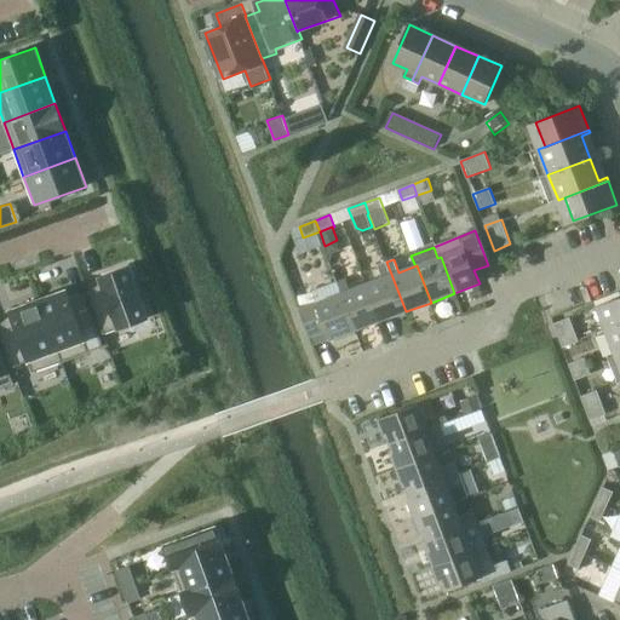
[(367,285),(382,321),(406,311),(386,262),(378,265),(383,279),(367,285)]
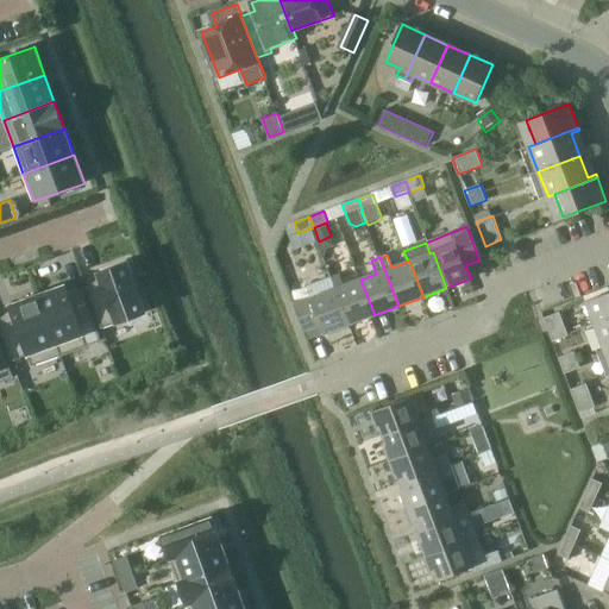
[(99,274),(102,282),(87,287),(101,327),(144,312),(127,263),(99,274)]
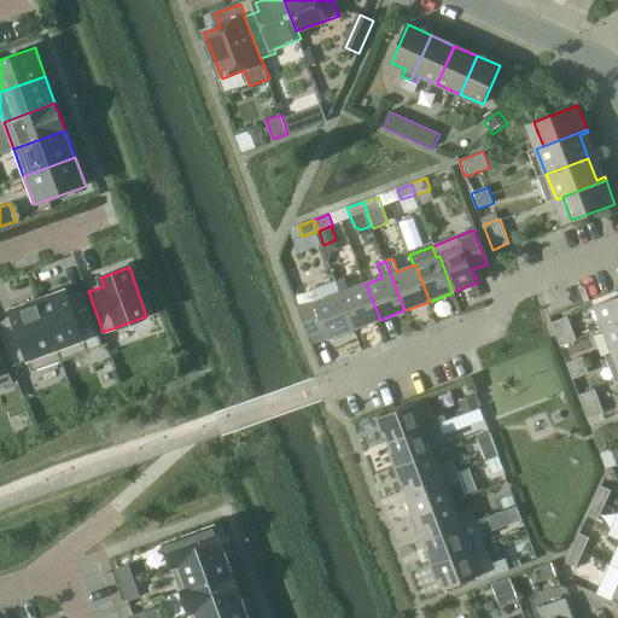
[(301,308),(310,337),(328,330),(331,339),(356,330),(342,292),(340,293),(336,280),(310,291),(315,303),(301,308)]
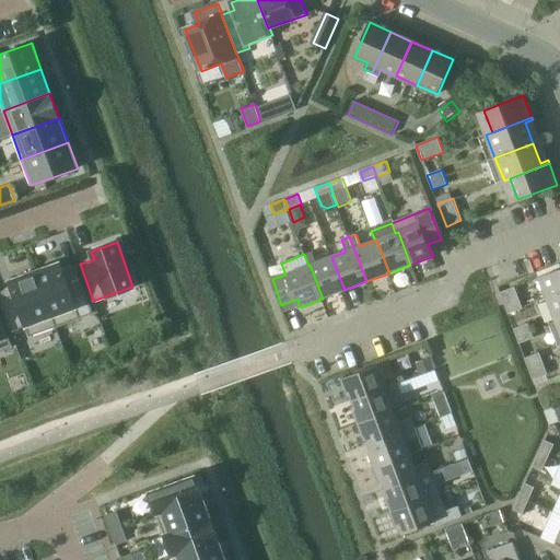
[(323,299),(345,290),(331,257),(310,265),(323,299)]
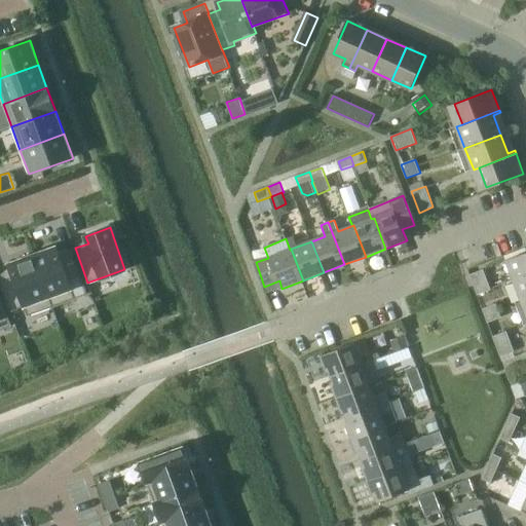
[(33,256),(48,296),(71,288),(69,282),(80,277),(71,251),(59,255),(57,248),(33,256)]
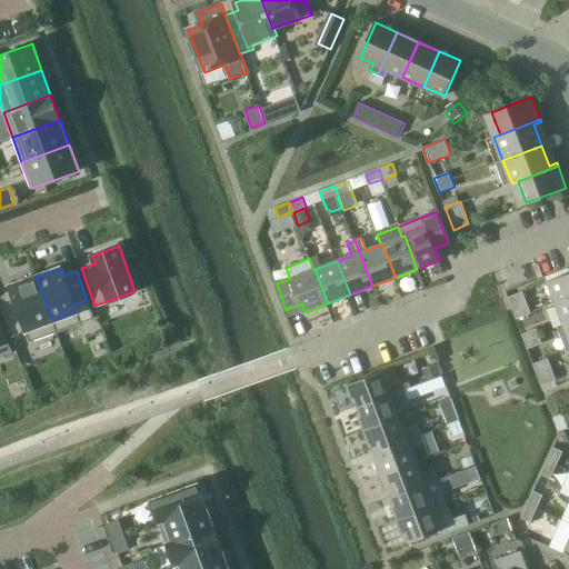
[(562,299),(568,296),(568,271),(555,278),(562,299)]
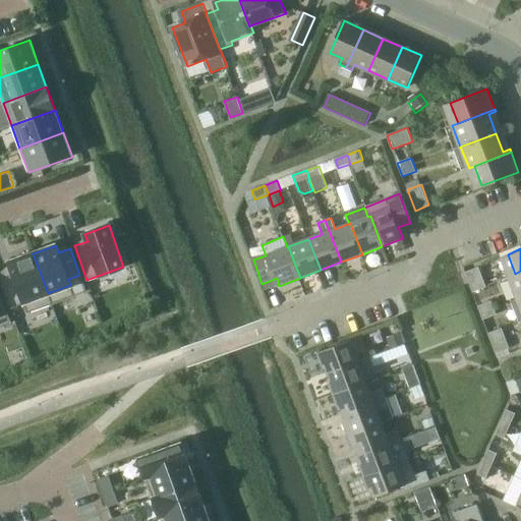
[(13,269),(0,273),(0,277),(10,306),(23,302),(27,312),(53,303),(49,293),(48,293),(33,253),(10,262),(13,269)]
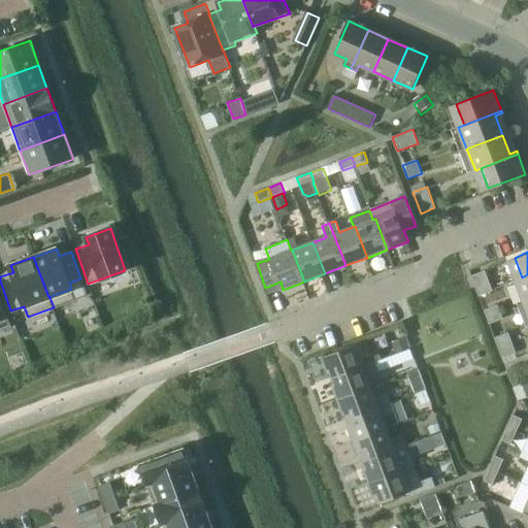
[(480,295),(493,291),(485,270),(472,275),(480,295)]
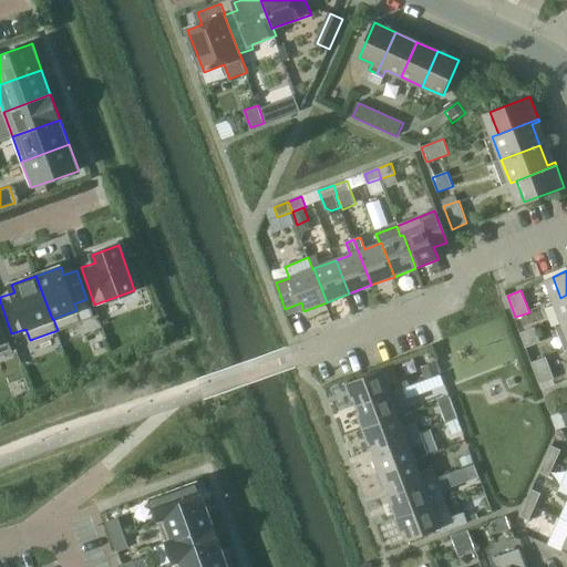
[(554,300),(564,325),(566,322),(566,295),(560,298),(554,300)]
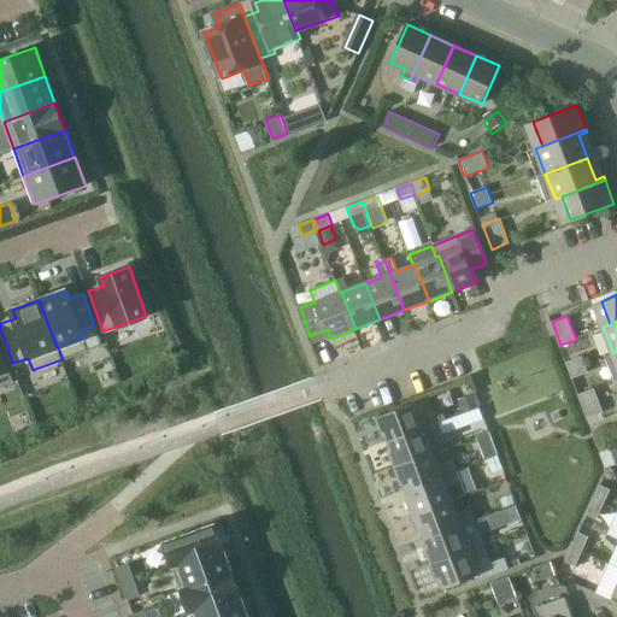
[(0,386),(13,382),(0,344),(0,386)]
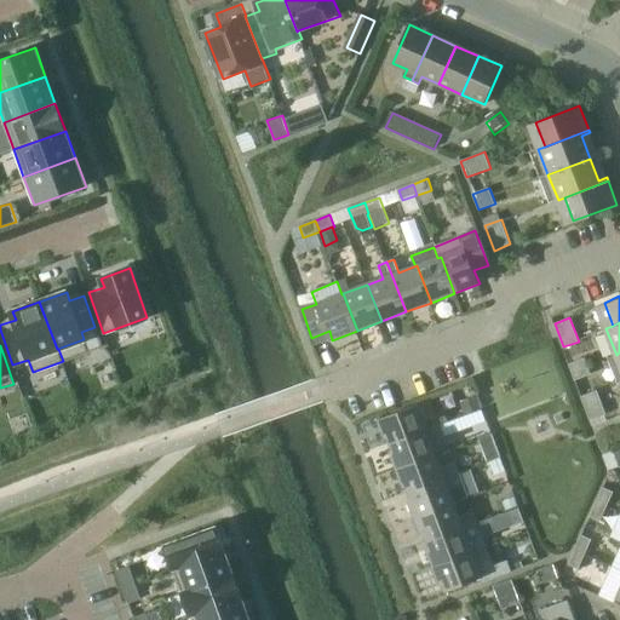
[(573,372),(587,366),(585,357),(569,363),(573,372)]
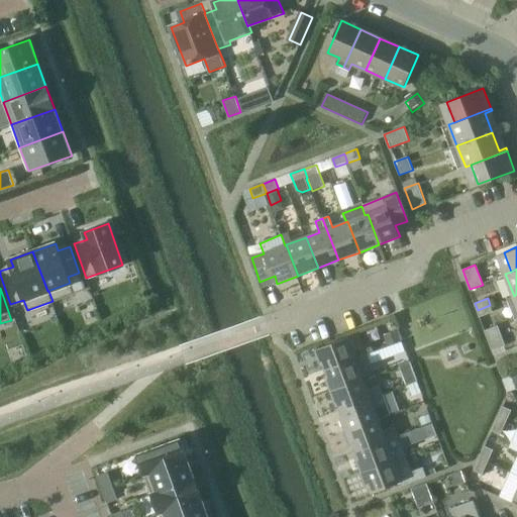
[(490,305),(478,310),(480,316),(492,311),(490,305)]
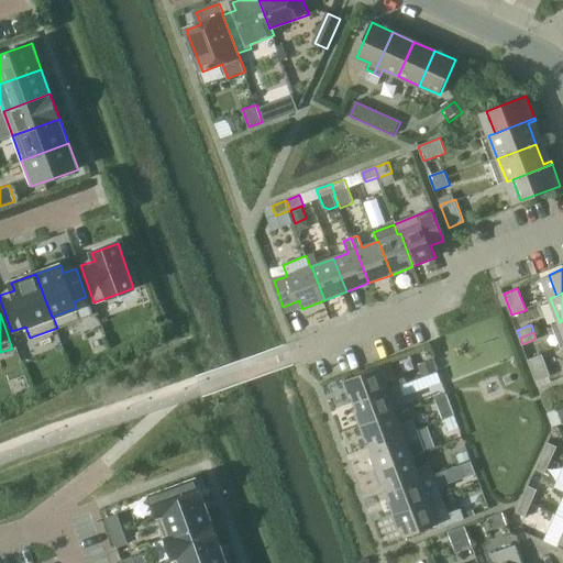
[(537,381),(550,375),(542,354),(528,360),(537,381)]
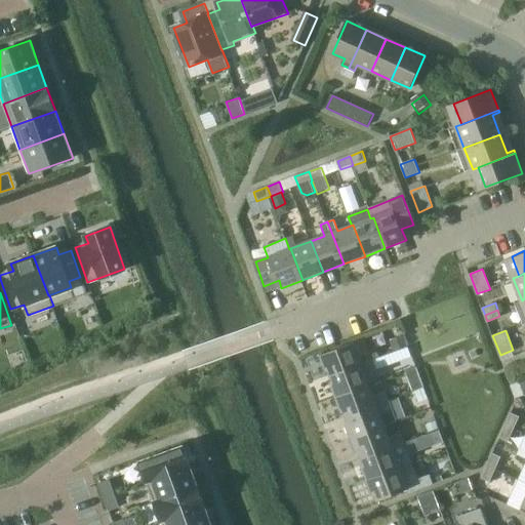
[(393,350),(406,345),(402,334),(390,339),(393,350)]
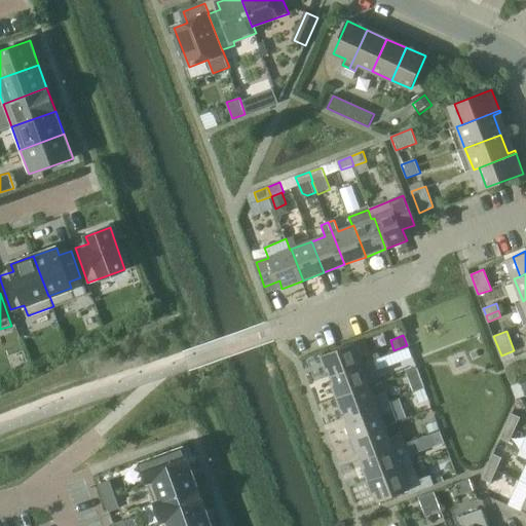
[(354,342),(321,355),(326,368),(330,370),(332,375),(374,359),(374,360),(380,358),(376,347),(370,349),(365,338),(354,342)]
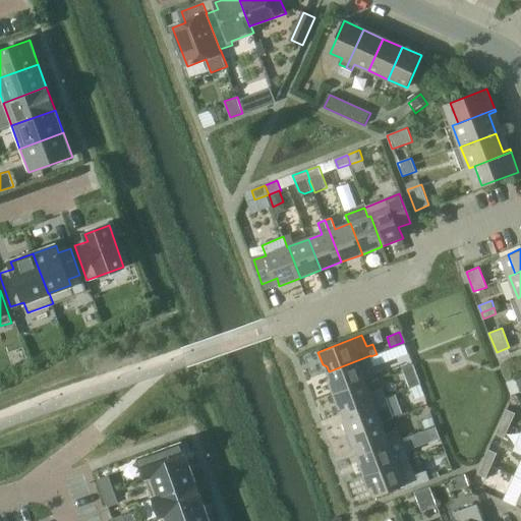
[(404,343),(391,348),(395,360),(409,355),(404,343)]
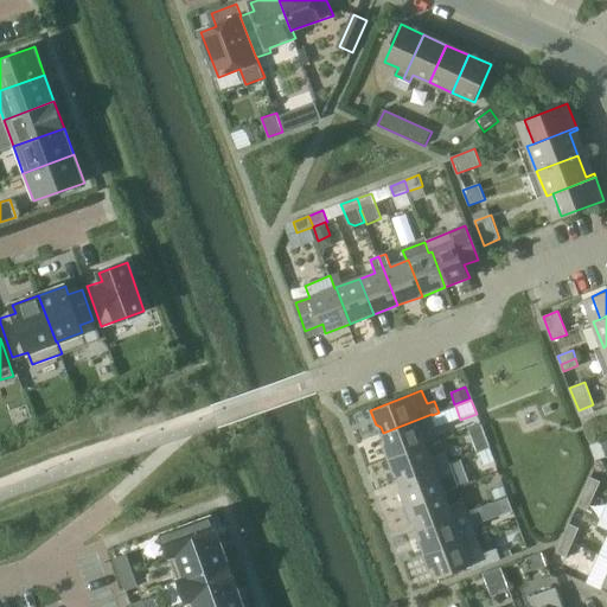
[(389,459),(428,443),(422,430),(435,426),(432,415),(432,414),(383,433),(385,439),(383,443),(389,459)]
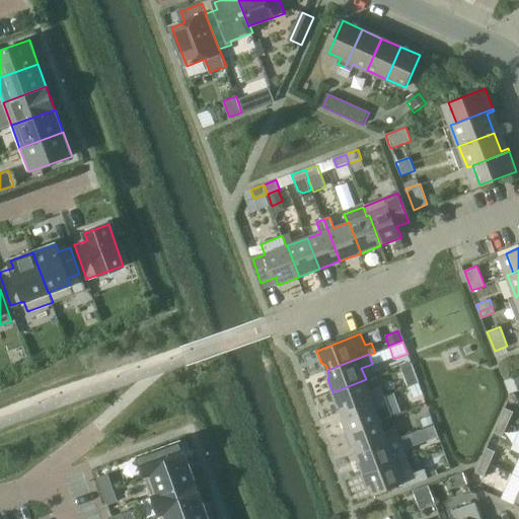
[(511,392),(518,388),(515,377),(506,380),(511,392)]
